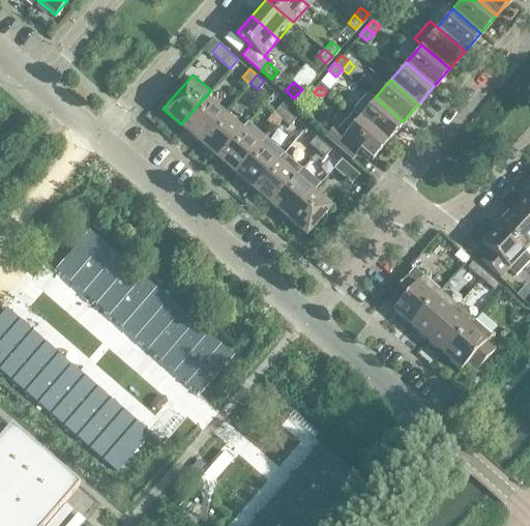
[(352,110),(387,140),(403,122),(375,97),(369,92),(352,110)]
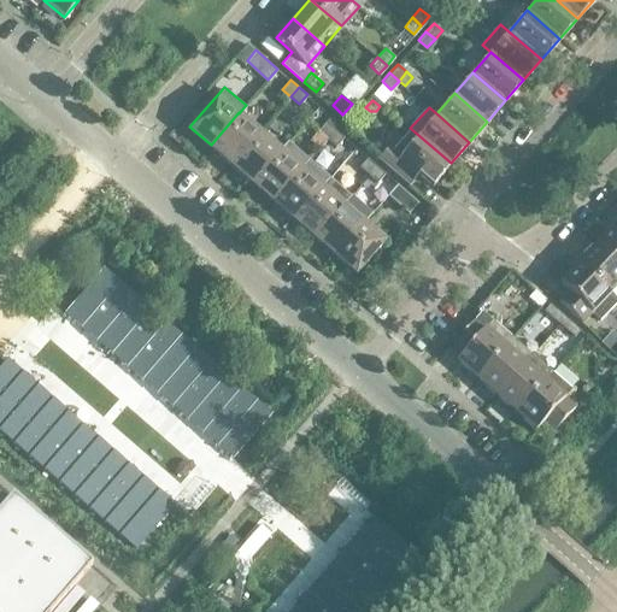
[(211,145),(231,164),(260,131),(239,113),(239,112),(211,145)]
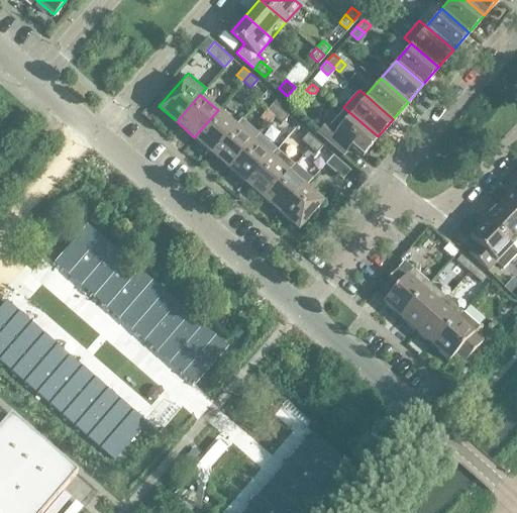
[(281,108),(274,101),(267,109),(274,115),(281,108)]
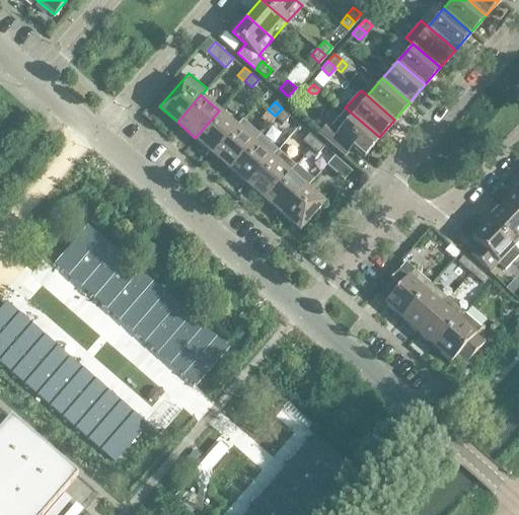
[(364,155),(379,137),(345,107),(330,125),(325,121),(317,131),(345,154),(352,145),(364,155)]
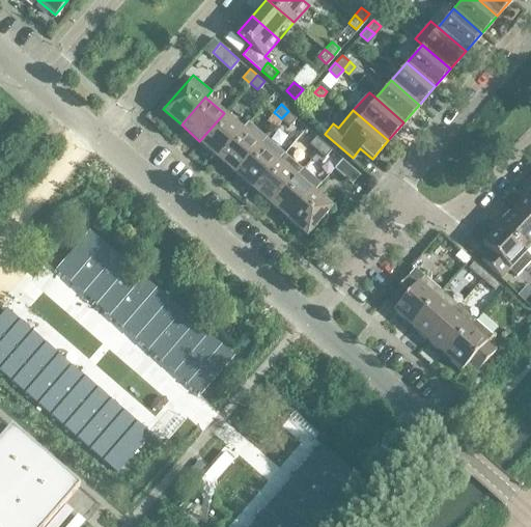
[(281,118),(288,126),(296,117),(288,111),(281,118)]
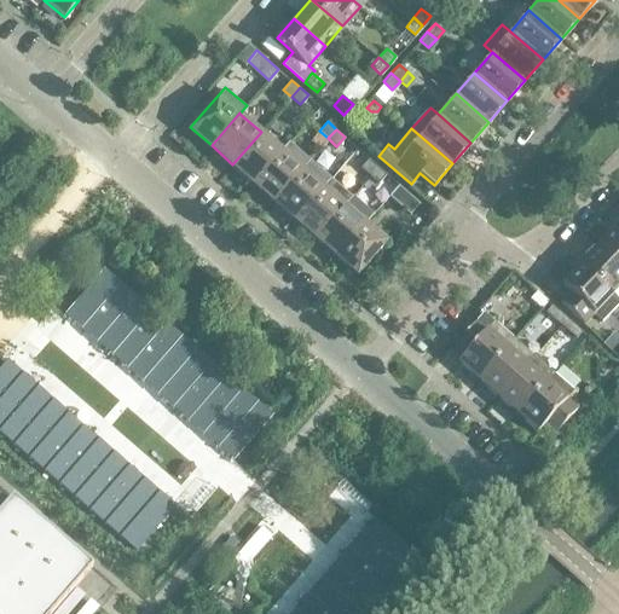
[(232,164),(253,183),(282,150),(261,132),(232,164)]
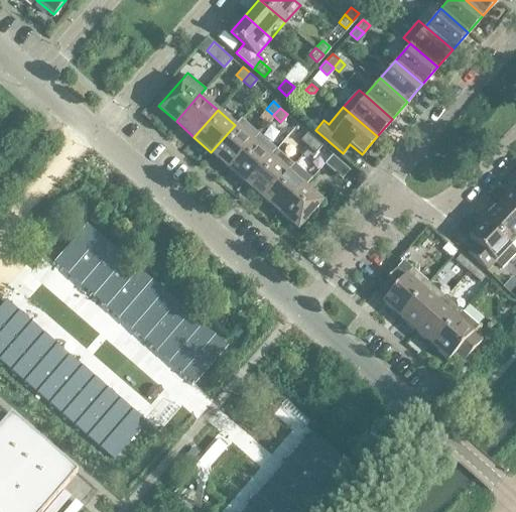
[(211,152),(229,167),(258,133),(240,118),(235,125),(211,152)]
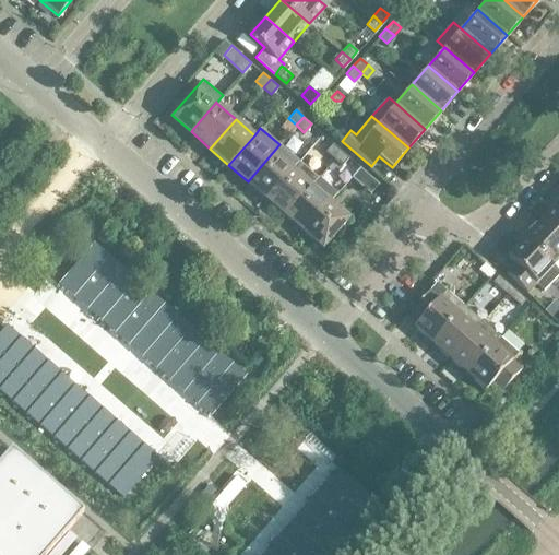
[(341,149),(333,142),(325,151),(333,157),(341,149)]
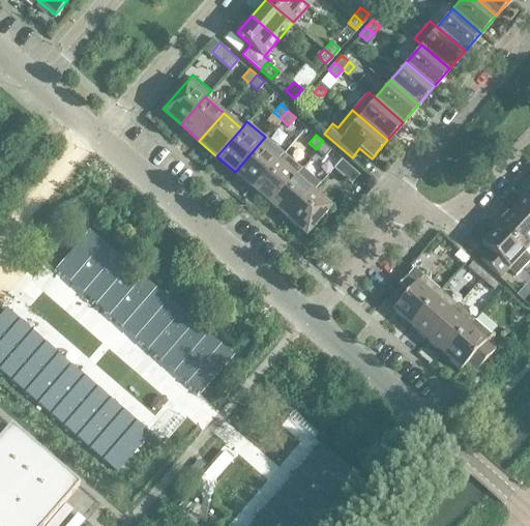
[(235,172),(253,186),(283,152),(265,137),(235,172)]
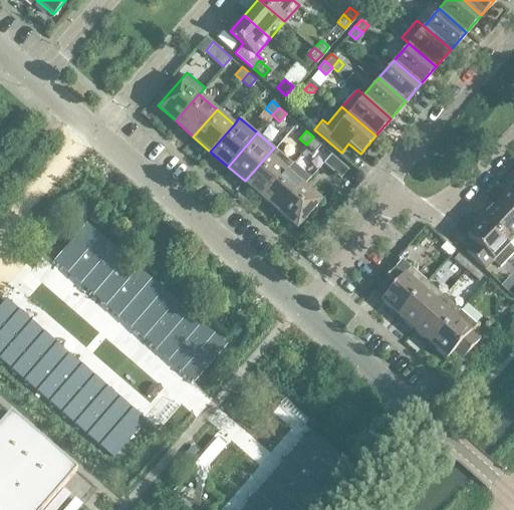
[(306,145),(314,151),(320,144),(313,137),(306,145)]
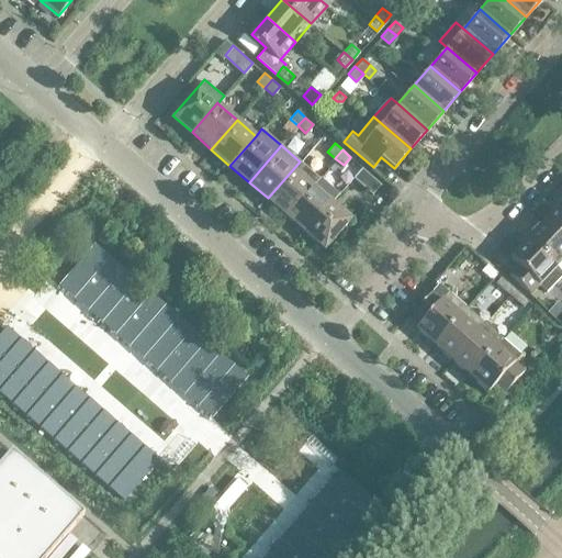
[(287,214),(312,186),(318,178),(300,162),(268,198),(287,214)]
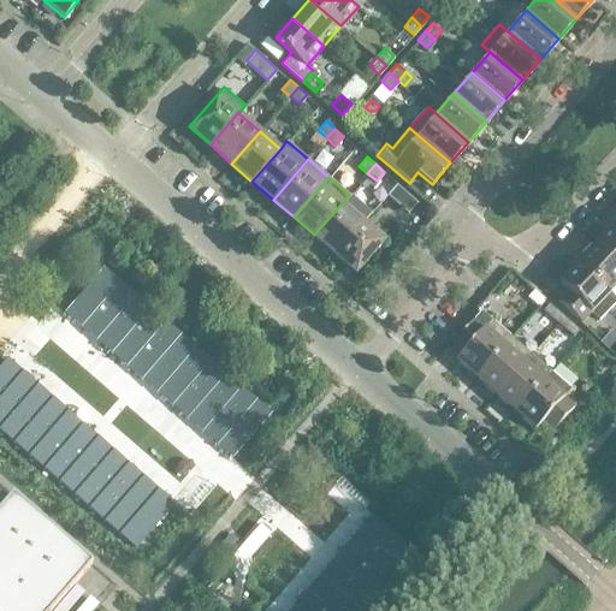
[(418,200),(396,182),(386,193),(408,212),(418,200)]
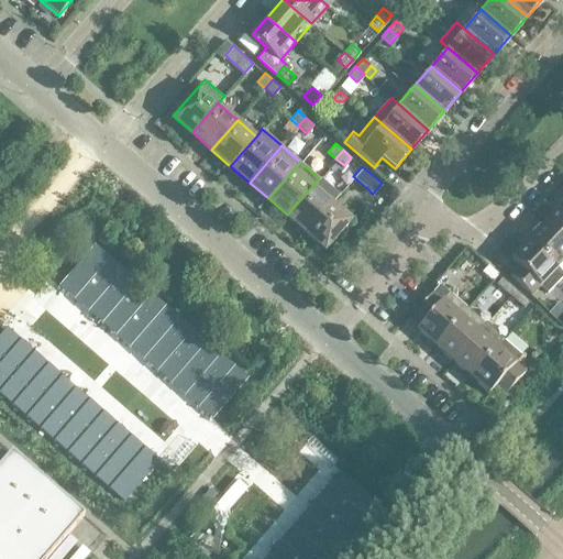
[(312,186),(287,215),(306,231),(331,201),(339,194),(320,177),(319,178),(312,186)]
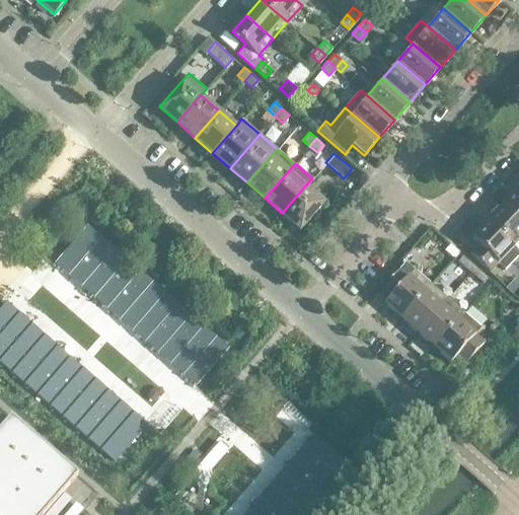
[(305,186),(282,213),(299,228),(323,201),(305,186)]
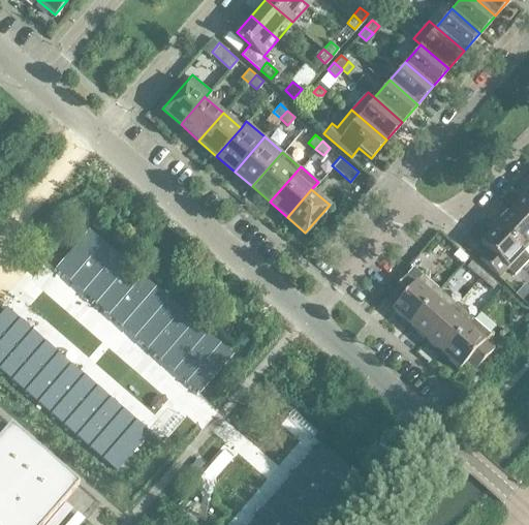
[(528,193),(527,191),(511,208),(528,223),(528,193)]
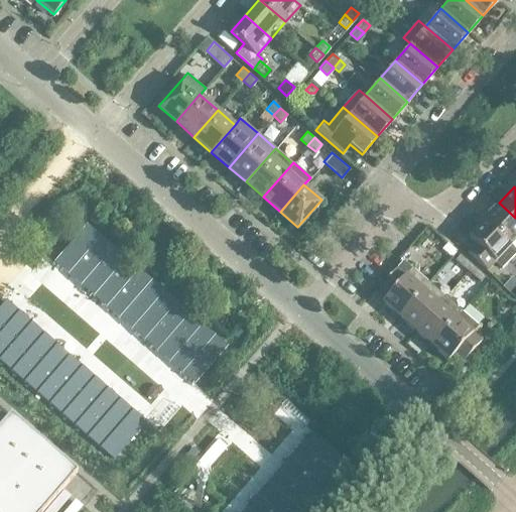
[(515,218),(499,203),(484,218),(510,243),(515,237),(515,218)]
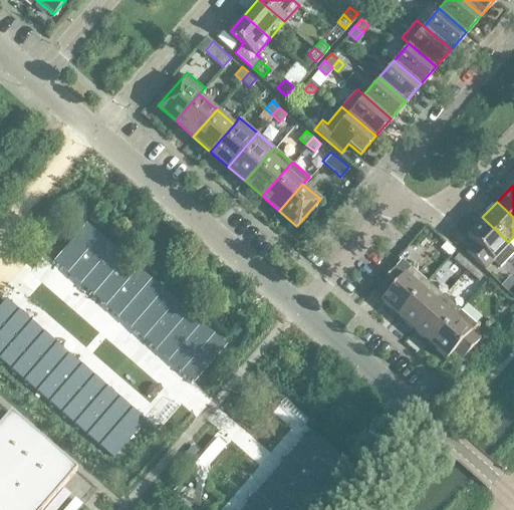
[(499,265),(513,249),(513,247),(508,242),(482,217),(467,234),(474,240),(466,249),(485,267),(493,258),(499,265)]
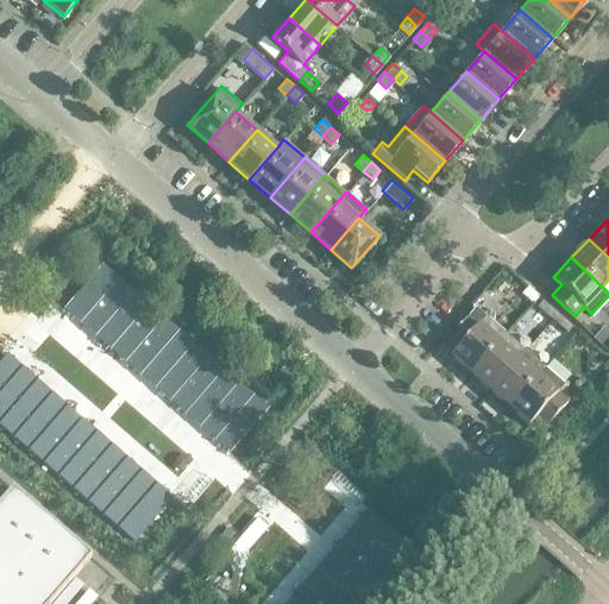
[(102,263),(64,307),(80,320),(118,276),(102,263)]
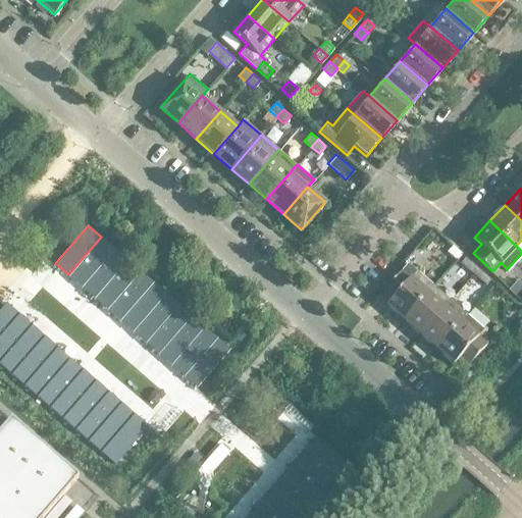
[(101,237),(68,274),(81,286),(113,248),(101,237)]
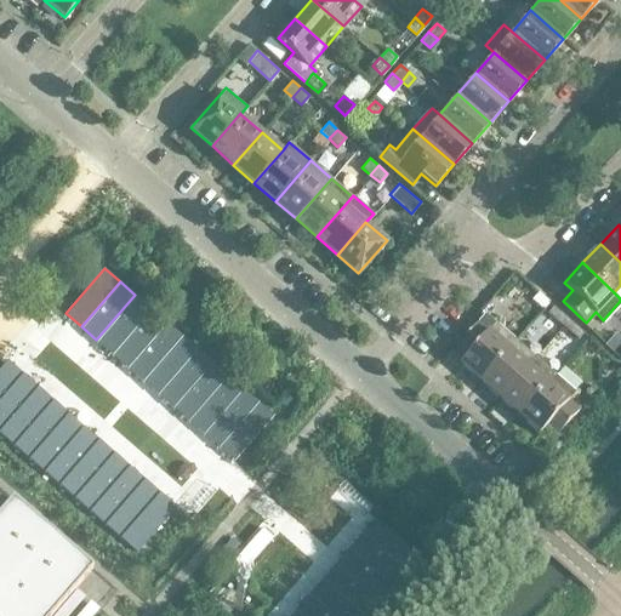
[(543,307),(550,300),(539,290),(533,296),(543,307)]
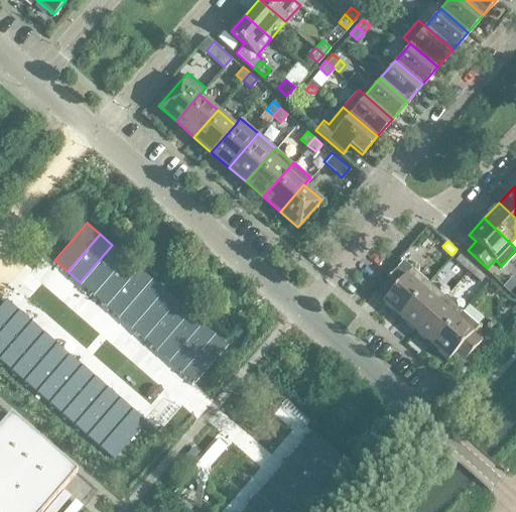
[(112,245),(80,282),(93,293),(125,256),(112,245)]
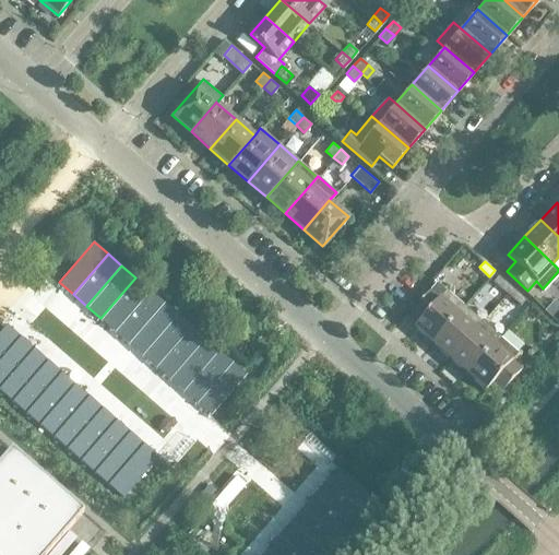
[(494,279),(507,291),(512,285),(498,273),(494,279)]
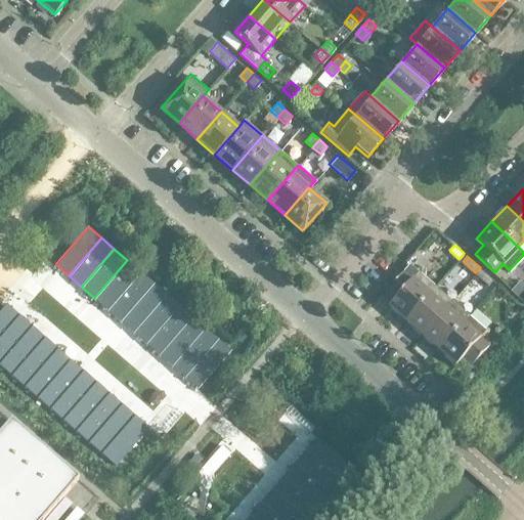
[(127,260),(94,298),(107,309),(139,271),(127,260)]
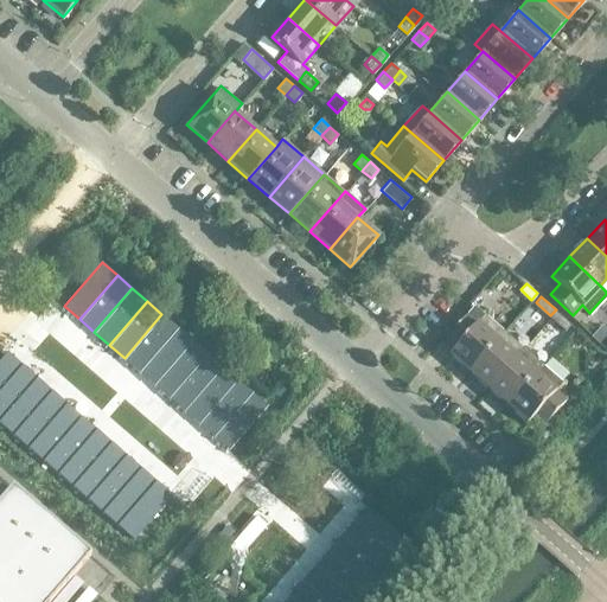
[(468,370),(504,330),(474,303),(446,335),(457,345),(449,353),(468,370)]
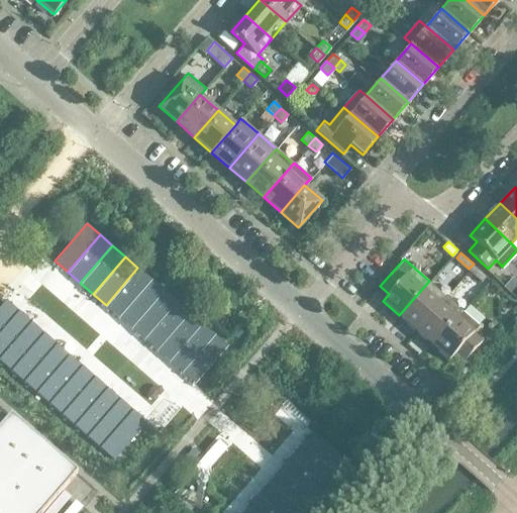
[(486,275),(474,264),(469,269),(481,280),(486,275)]
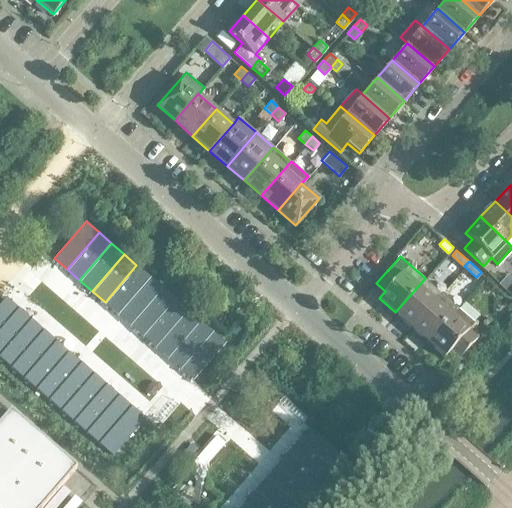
[(136,265),(105,302),(117,313),(149,276),(136,265)]
